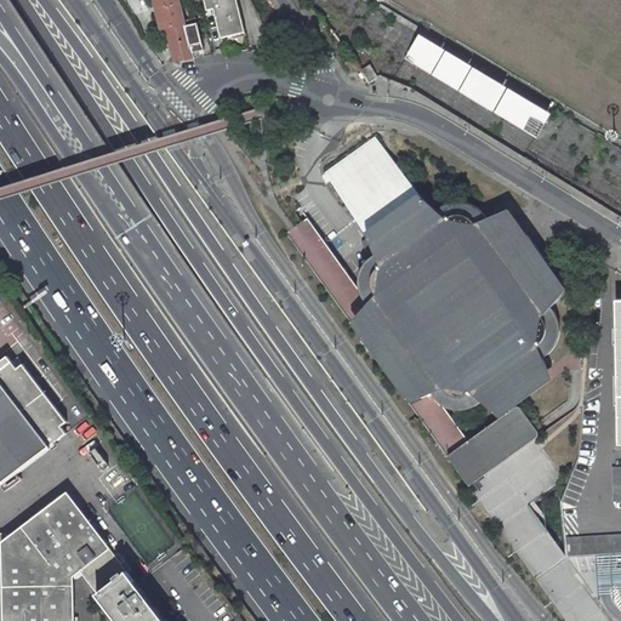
[(180,0),(153,0),(160,29),(166,28),(166,27),(184,23),(184,21),(186,21),(180,0)]
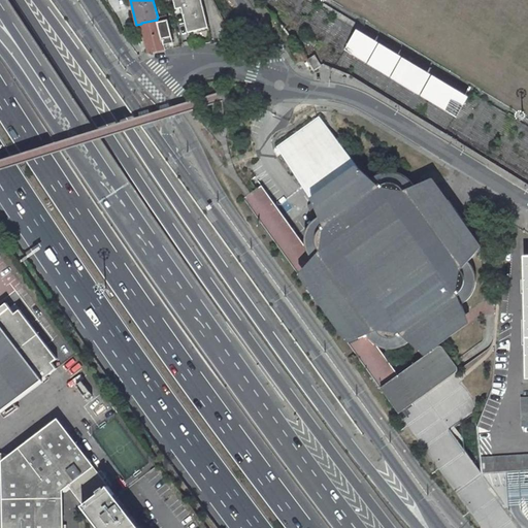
[(183,8),(189,33),(209,28),(202,0),(174,0),(176,9),(183,8)]
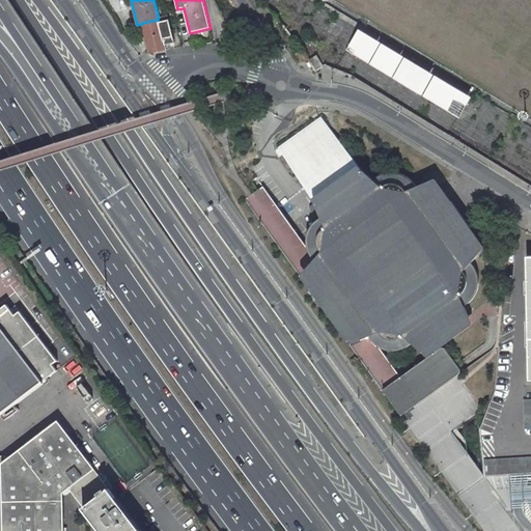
[(530,185),(530,127),(322,0),(287,0),(278,17),(295,36),(305,47),(341,68),(352,76),(530,185)]
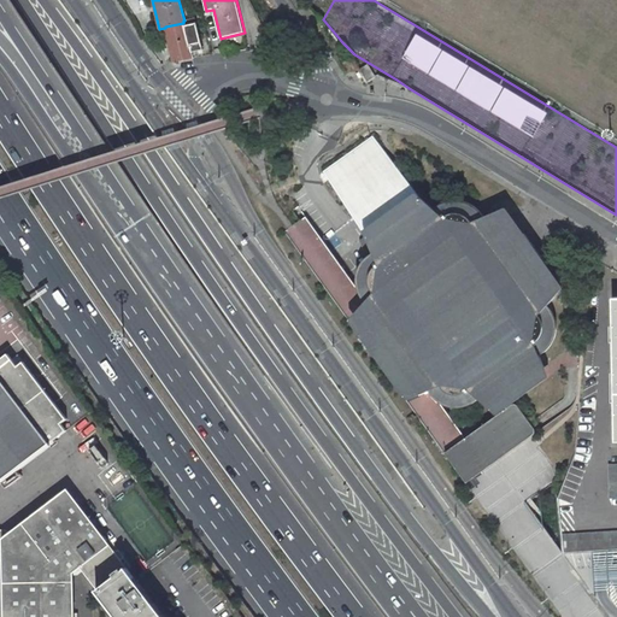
[(194,18),(184,21),(183,21),(183,23),(165,27),(165,28),(175,62),(194,58),(192,52),(203,50),(194,18)]
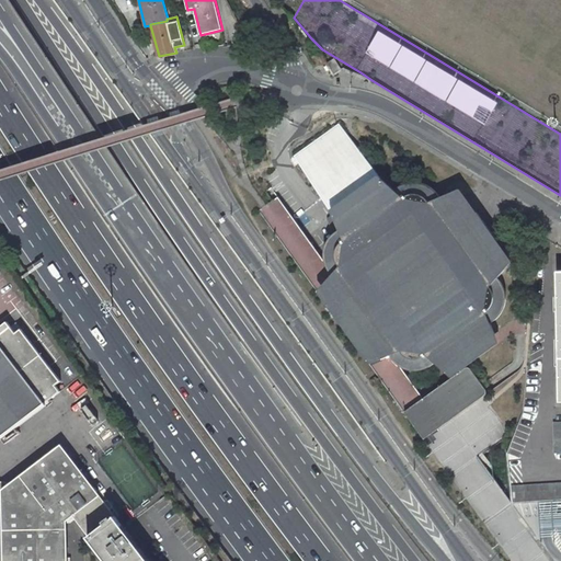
[(335,75),(343,70),(335,58),(328,63),(335,75)]
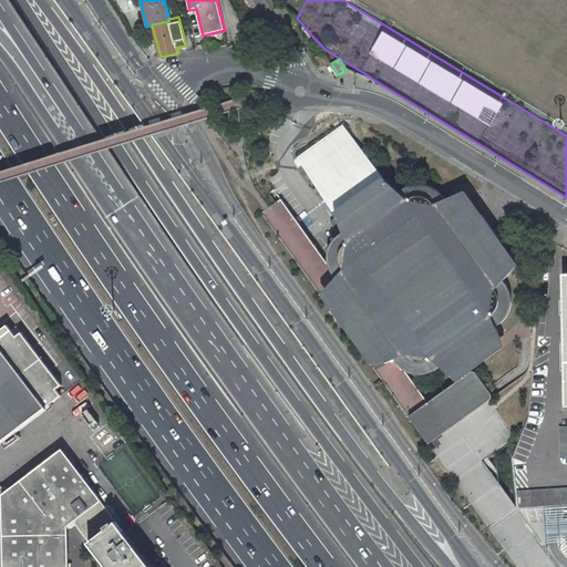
[(342,125),(298,157),(340,216),(331,222),(339,240),(337,243),(334,246),(333,250),(332,255),(331,259),(332,264),(333,270),(332,271),(306,234),(301,237),(287,217),(291,214),(281,199),(261,213),(408,414),(425,400),(404,370),(395,359),(405,354),(408,358),(410,360),(413,361),(416,362),(420,363),(424,362),(428,361),(429,360),(431,359),(441,368),(455,381),(480,377),(475,372),(473,371),(471,372),(463,366),(501,338),(496,326),(500,325),(503,322),(505,319),(508,316),(511,309),(512,301),(512,297),(509,290),(507,285),(504,281),(512,272),(495,249),(502,243),(482,214),(472,218),(456,195),(434,205),(431,200),(425,197),(419,196),(412,198),(409,200),(393,186),(389,189),(342,125)]
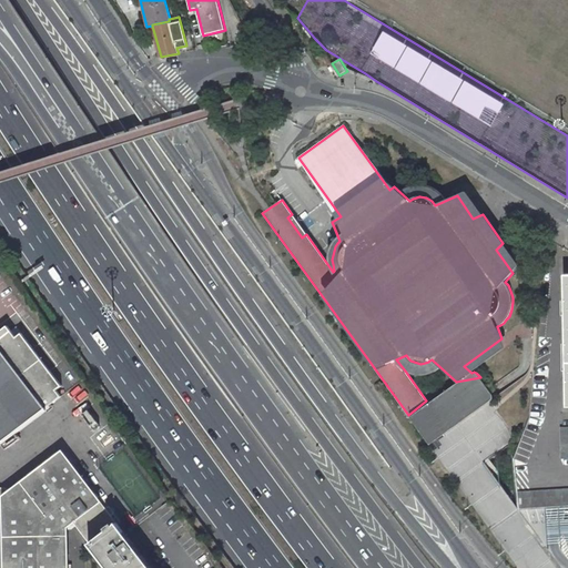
[(302,237),(306,234),(292,214),(287,217),(302,237)]
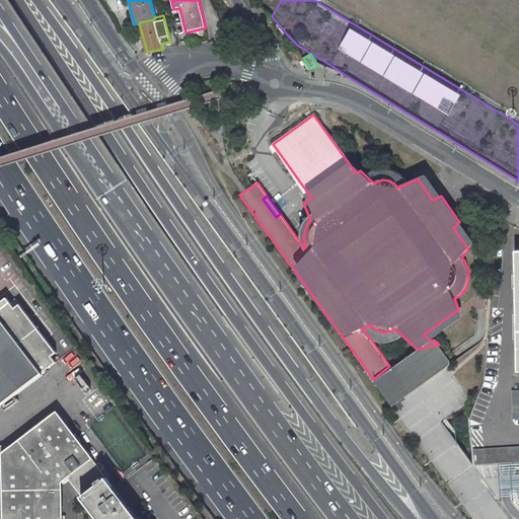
[(10,302),(15,308),(20,304),(15,298),(10,302)]
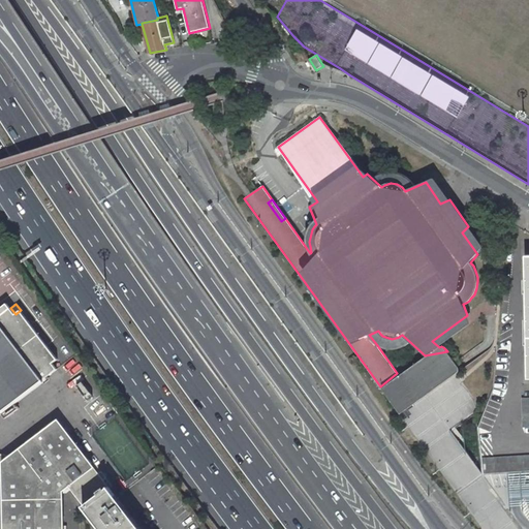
[(0,401),(3,405),(39,377),(43,382),(44,382),(43,380),(57,369),(53,364),(58,360),(21,310),(16,314),(10,308),(0,316),(0,401)]
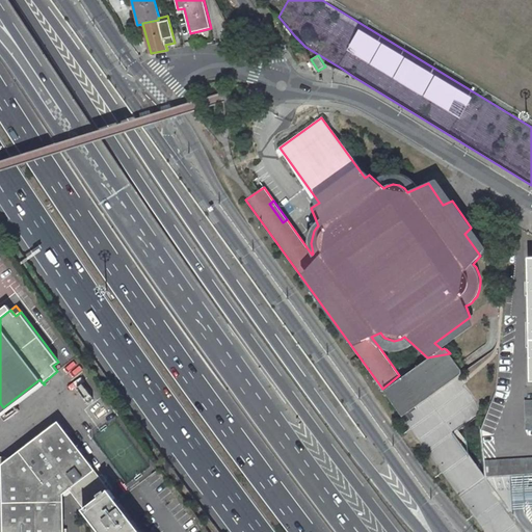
[(380,333),(371,337),(379,347),(384,350),(391,351),(395,351),(400,351),(403,350),(406,348),(414,345),(404,337),(402,338),(401,339),(398,340),(394,341),(391,340),(388,339),(384,338),(382,336),(380,333)]
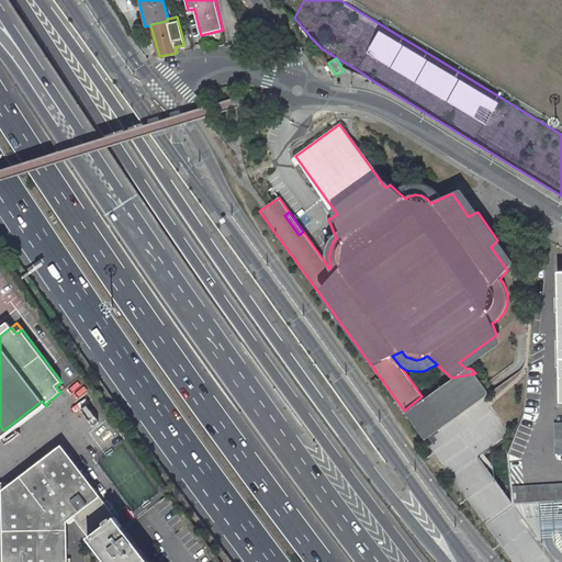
[(422,396),(404,411),(425,440),(485,396),(486,395),(487,393),(486,390),(475,373),(451,378),(452,379),(424,400),(422,396)]
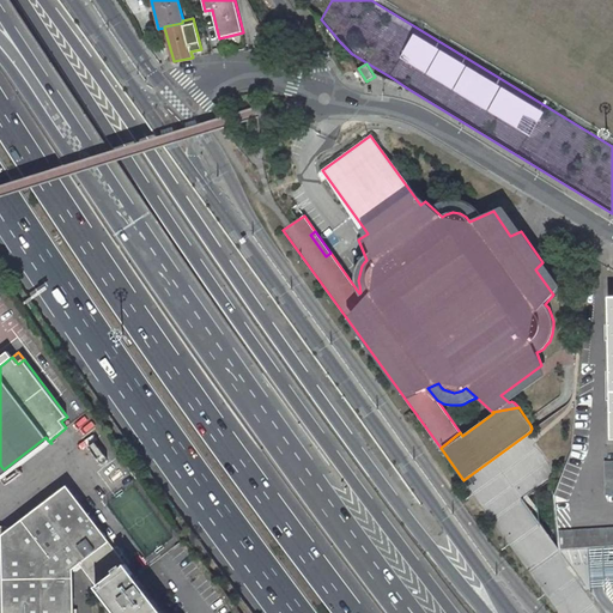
[(605,612),(558,550),(558,548),(542,526),(523,499),(552,479),(553,473),(553,468),(550,461),(532,436),(529,432),(463,480),(461,483),(463,486),(511,553),(520,565),(532,581),(545,595),(559,608),(563,612),(605,612)]
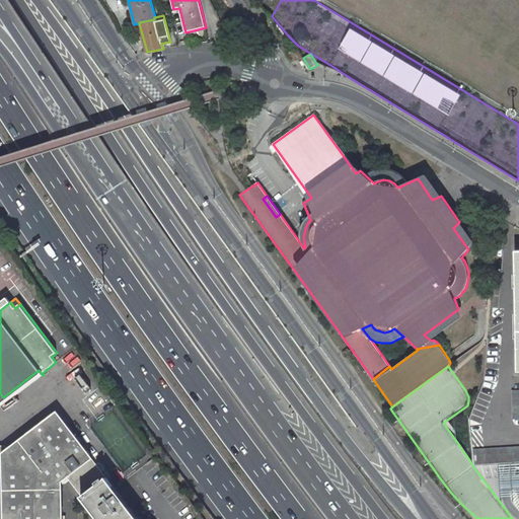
[(43,375),(39,370),(3,397),(0,399),(0,404),(2,408),(43,375)]
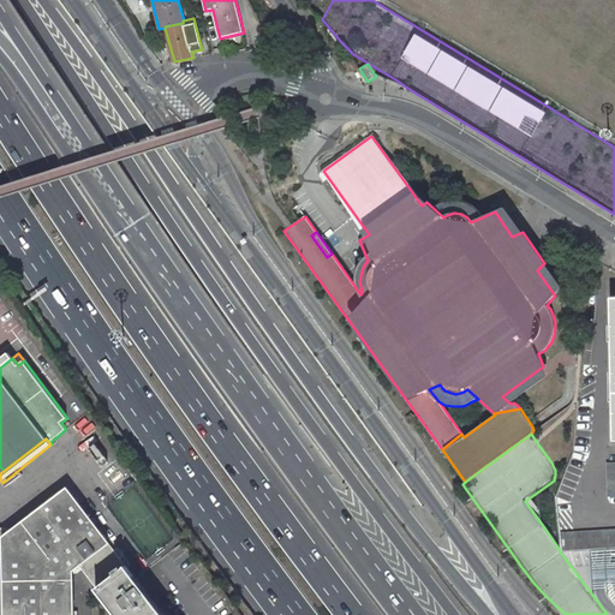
[(89,512),(85,514),(67,491),(12,533),(7,527),(0,527),(0,559),(4,559),(5,614),(73,614),(73,569),(82,563),(96,553),(107,544),(94,527),(99,524),(89,512)]
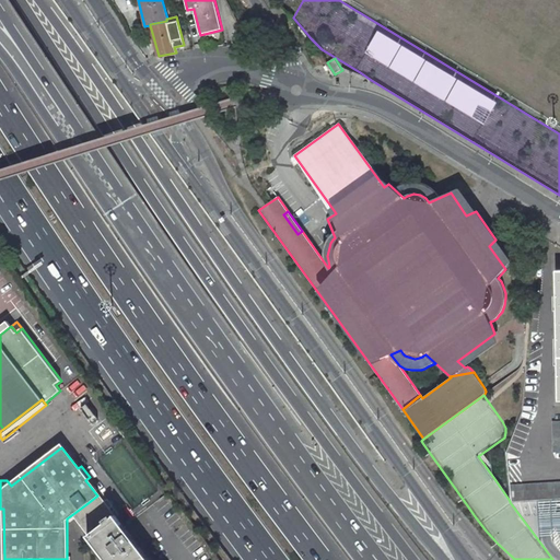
[(559,481),(509,486),(510,501),(510,502),(559,499),(559,481)]
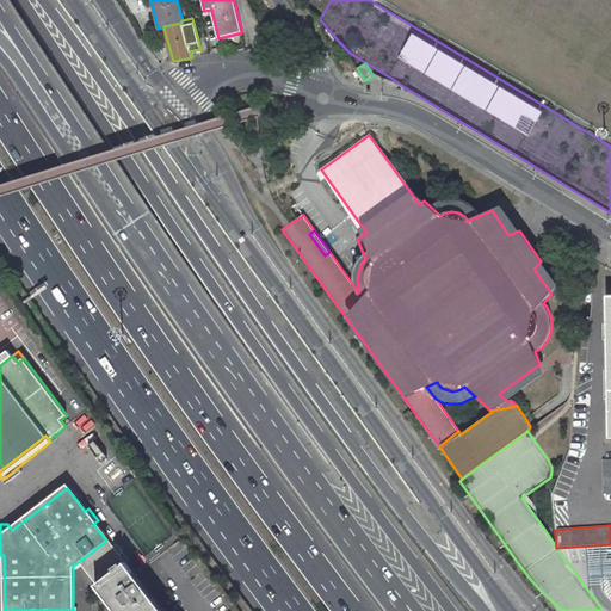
[(112,548),(106,541),(96,549),(102,556),(112,548)]
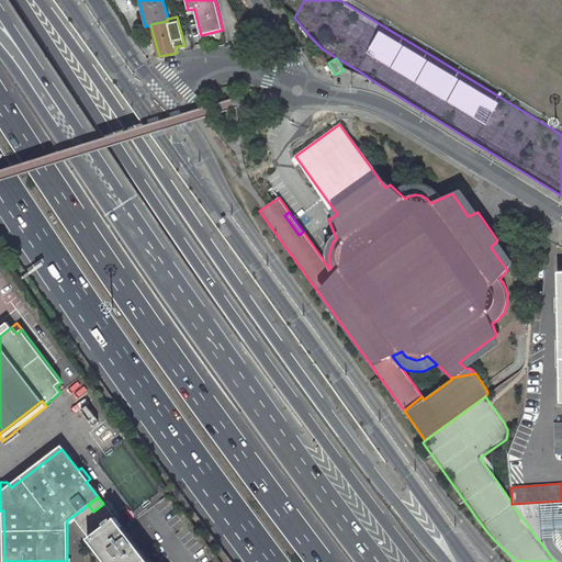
[(561,561),(561,501),(512,504),(554,561),(561,561)]
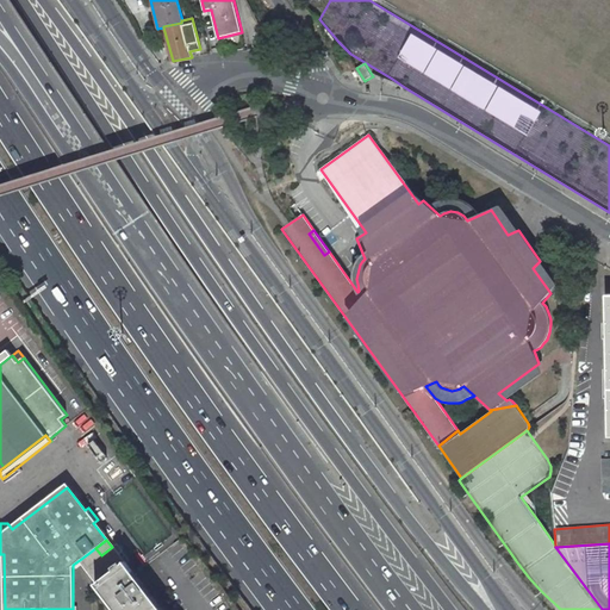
[(101,555),(95,548),(81,559),(120,609),(161,609),(134,576),(124,562),(118,555),(122,552),(116,545),(112,547),(101,555)]
